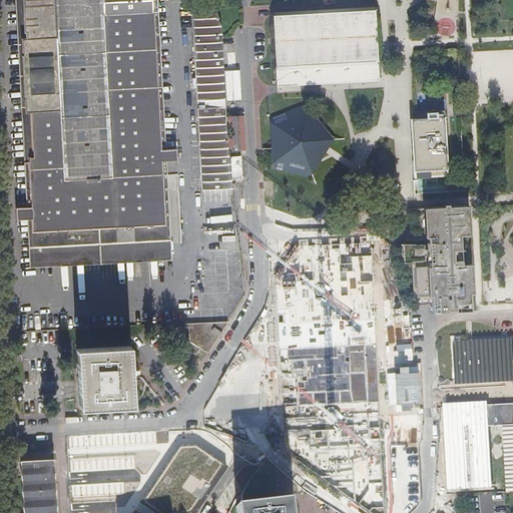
[(25,0),(34,161),(30,162),(32,205),(17,206),(17,218),(33,218),(35,255),(166,249),(161,161),(178,160),(177,148),(160,149),(152,0),(25,0)]
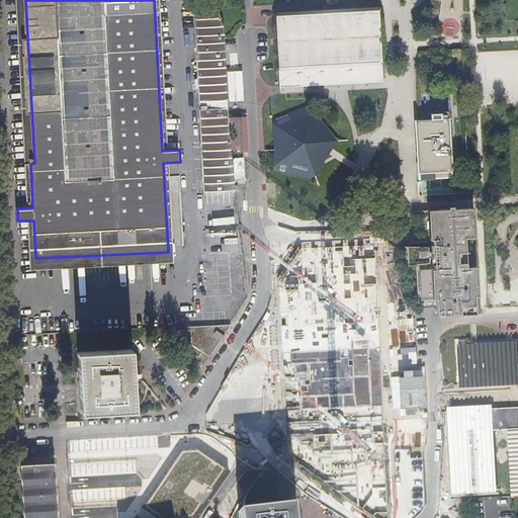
[(225,31),(220,10),(207,10),(207,4),(197,4),(197,10),(194,11),(205,193),(236,190),(230,133),(225,31)]
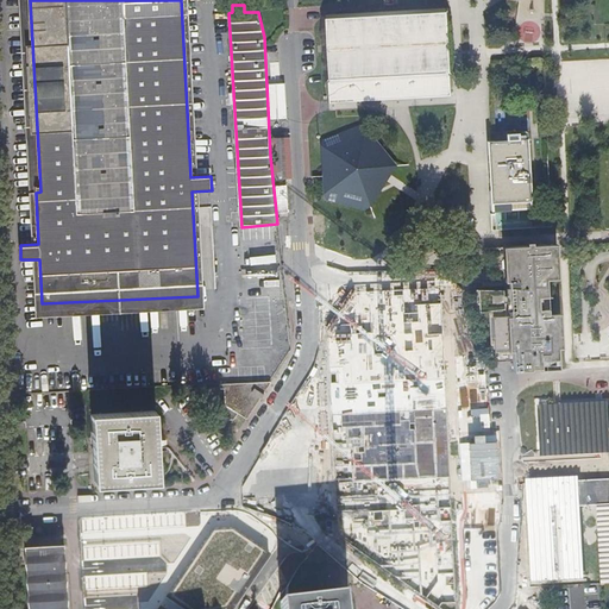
[(324,16),(325,39),(327,43),(330,101),(447,94),(446,70),(447,70),(444,10),(428,10),(324,16)]
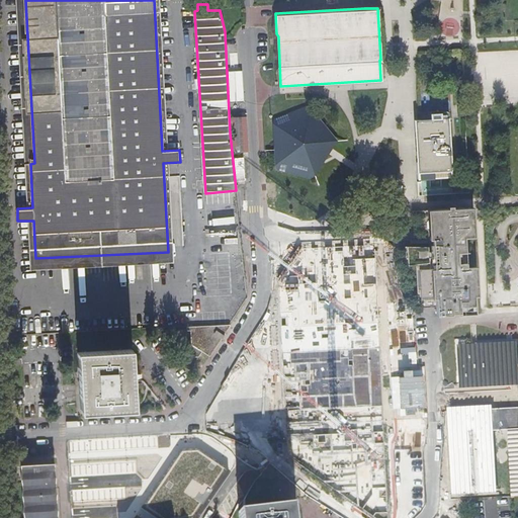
[(333,141),(310,111),(276,123),(276,150),(276,161),(312,172),(325,153),(329,147),(333,141)]
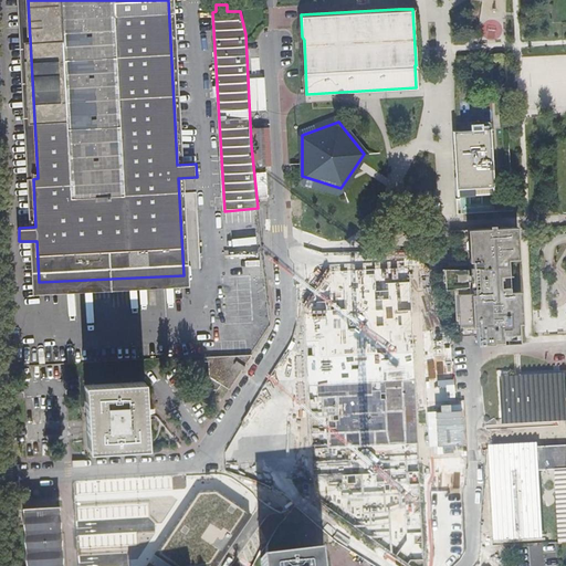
[(270,127),(254,128),(255,166),(272,165),(270,127)]
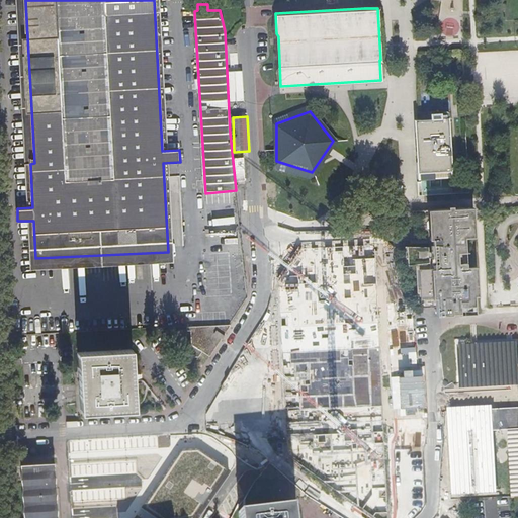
[(448,117),(417,119),(420,177),(452,175),(448,117)]
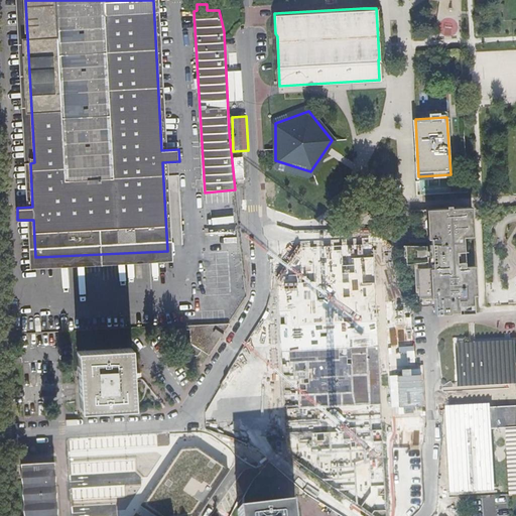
[(243,158),(233,159),(235,182),(246,180),(243,158)]
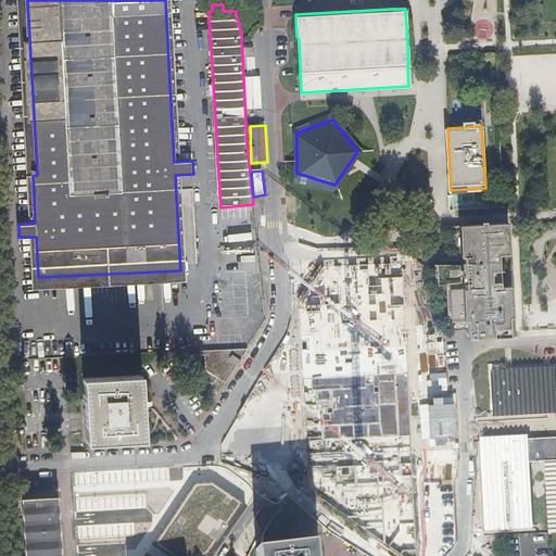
[(509,254),(507,222),(453,225),(441,225),(443,256),(463,255),(463,262),(464,264),(437,265),(438,281),(444,281),(447,320),(451,320),(452,330),(468,329),(468,338),(485,337),(493,336),(493,337),(509,336),(508,317),(513,317),(510,282),(506,282),(505,254),(509,254)]
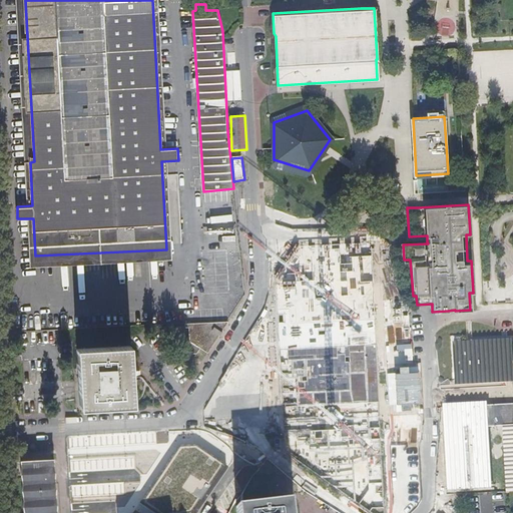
[(218,322),(182,324),(182,327),(187,328),(187,343),(199,350),(206,354),(227,321),(218,322)]
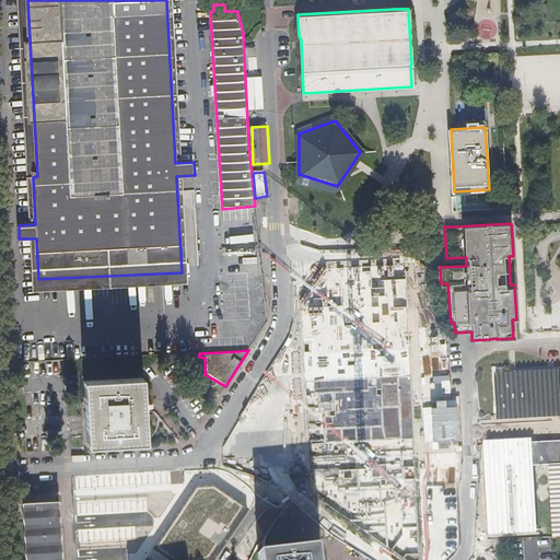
[(559,377),(559,372),(547,373),(516,374),(510,374),(497,375),(498,415),(513,415),(517,413),(532,413),(559,411),(559,464),(555,464),(558,536),(559,535),(559,377)]
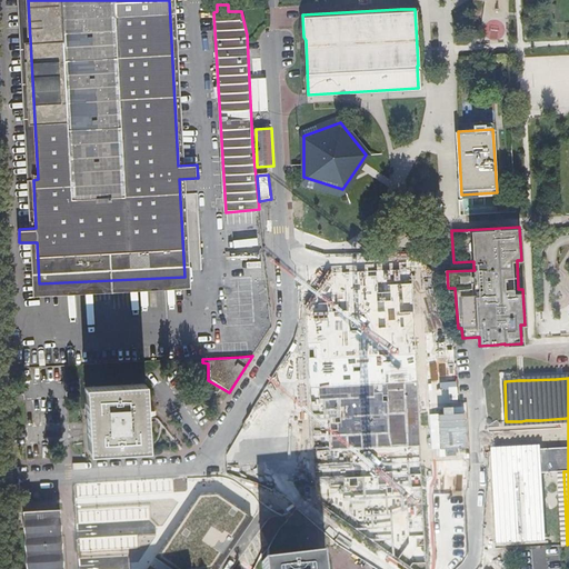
[(149,452),(145,383),(86,387),(90,456),(149,452)]
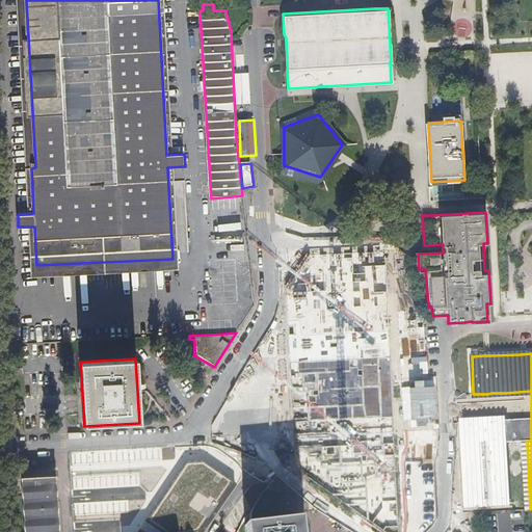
[(24,503),(25,531),(57,531),(55,478),(22,480),(24,503)]
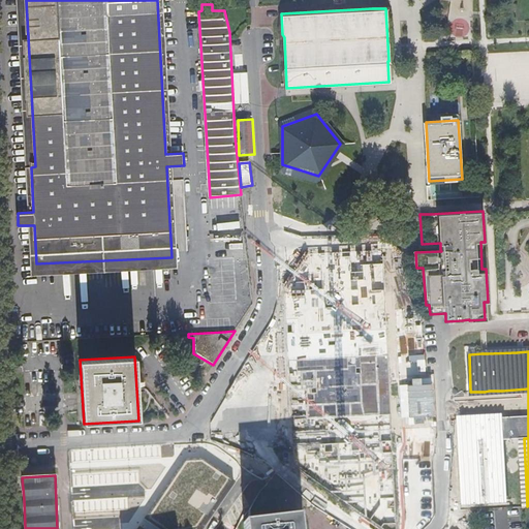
[(300,528),(299,517),(244,522),(245,528),(300,528)]
